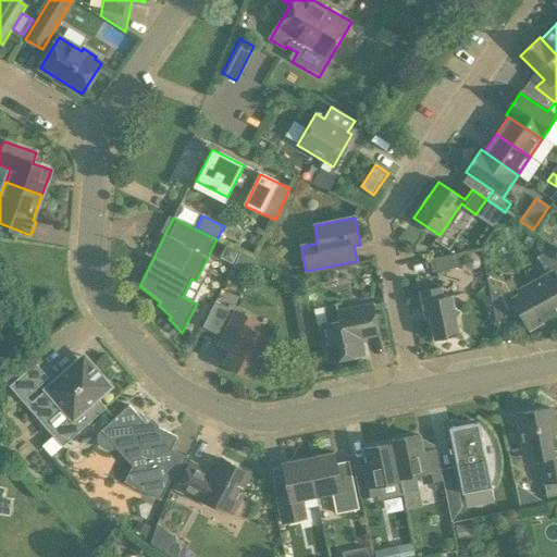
[(236,251),(226,247),(223,255),(223,258),(232,261),(236,251)]
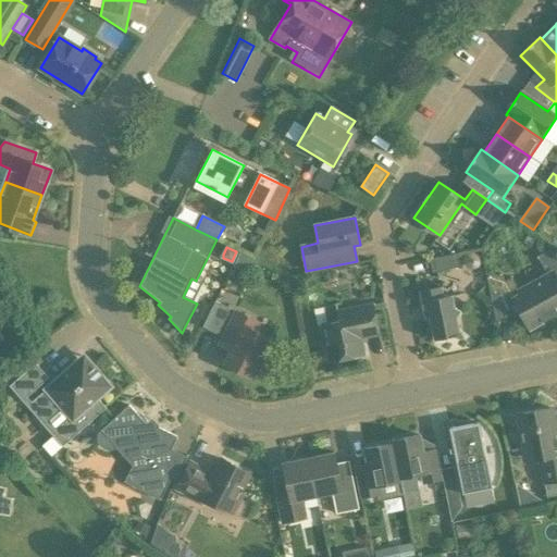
[(472,269),(478,267),(481,261),(480,256),(473,251),(467,254),(465,259),(466,264),(472,269)]
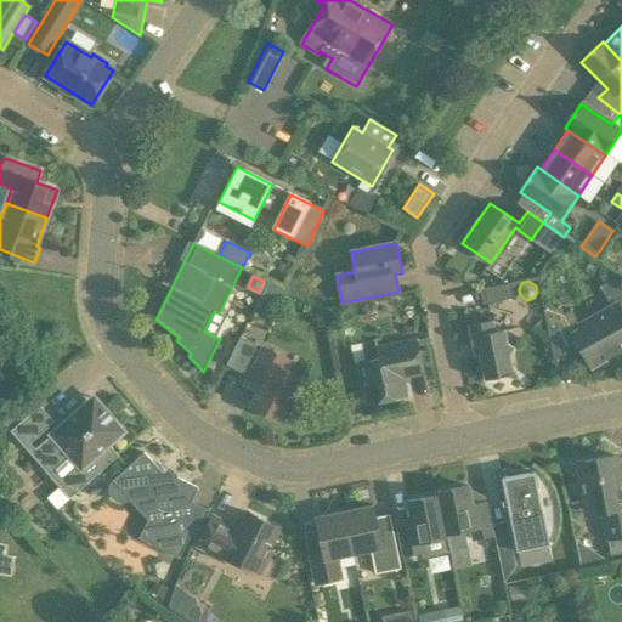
[(611,307),(594,317),(615,356),(621,351),(621,287),(612,281),(600,288),(611,307)]
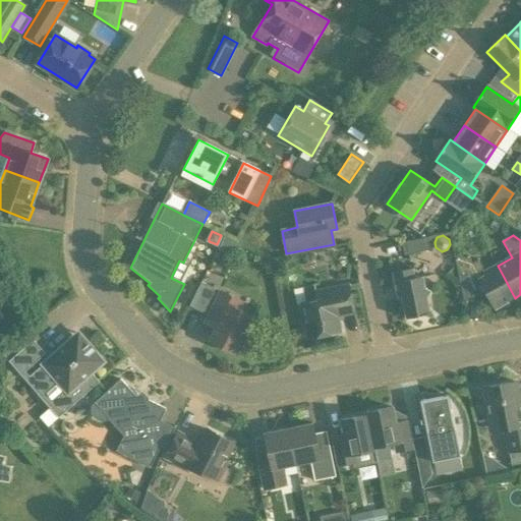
[(402,243),(405,255),(429,250),(426,238),(402,243)]
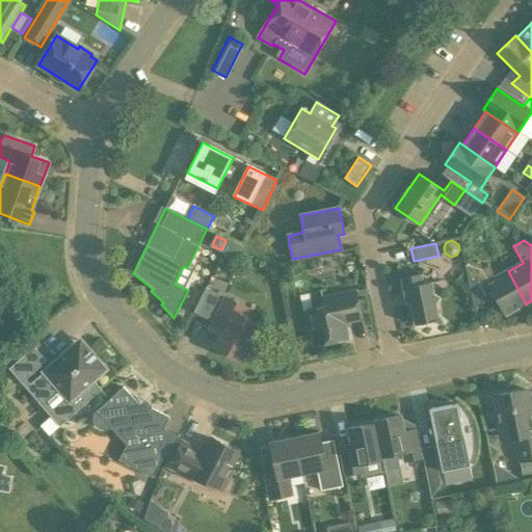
[(506,315),(526,304),(508,271),(496,278),(488,266),(482,269),(478,262),(464,265),(474,306),(498,300),(506,315)]
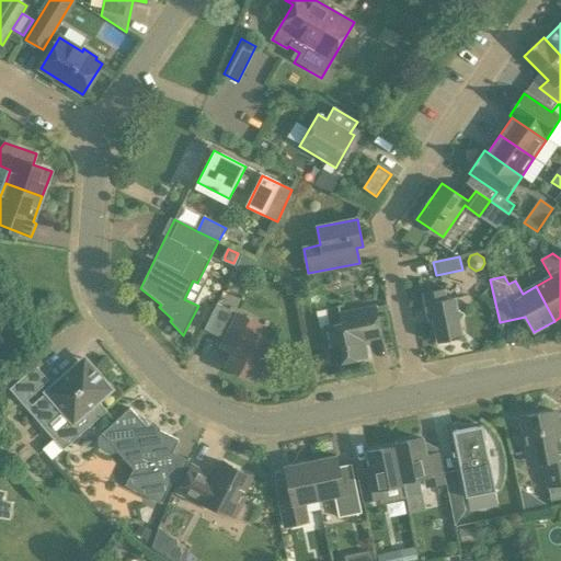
[(458,341),(460,338),(459,334),(462,333),(459,318),(460,318),(462,315),(462,312),(457,310),(455,298),(446,299),(444,290),(422,295),(427,321),(432,320),(436,342),(448,340),(449,342),(458,341)]
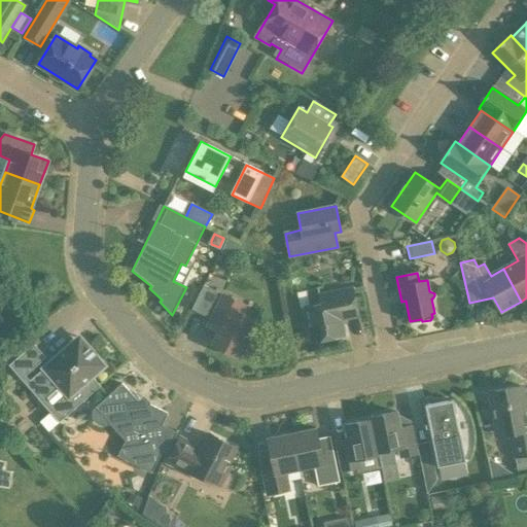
[(192,310),(206,317),(218,292),(205,286),(192,310)]
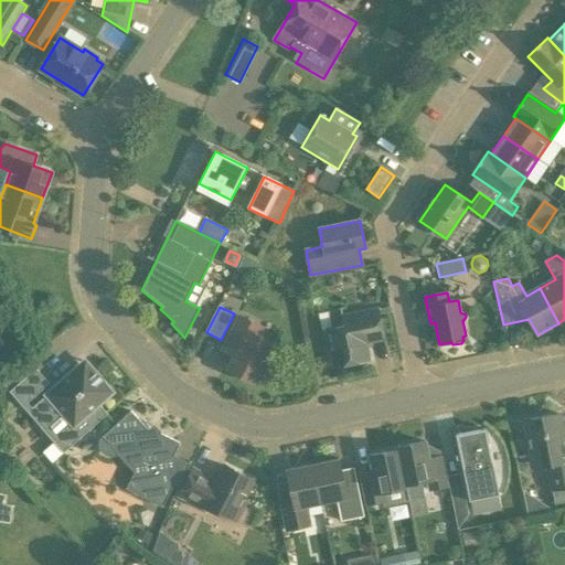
[(368,361),(363,336),(383,331),(377,310),(342,317),(344,326),(327,330),(336,368),(368,361)]
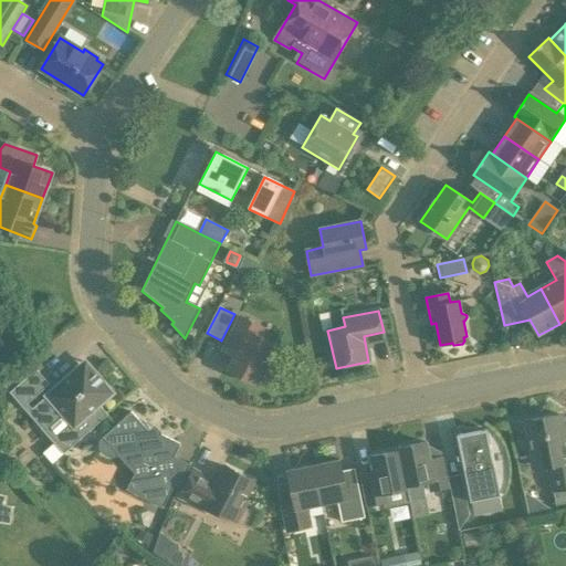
[(245,335),(228,371),(255,385),(260,375),(272,381),(282,360),(270,355),(275,345),(259,337),(263,328),(239,317),(233,328),(245,335)]
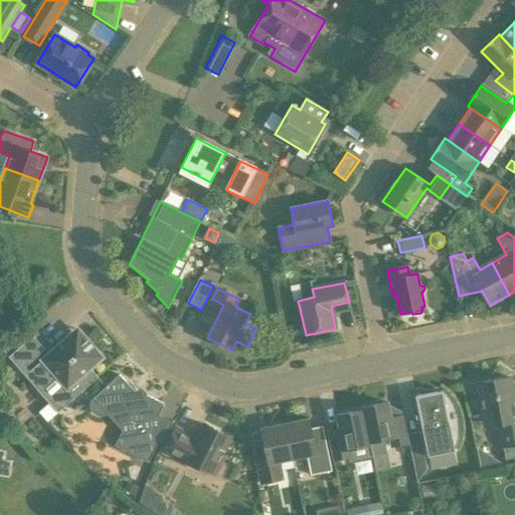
[(103,357),(77,330),(29,372),(61,408),(57,412),(57,413),(99,377),(91,368),(103,357)]
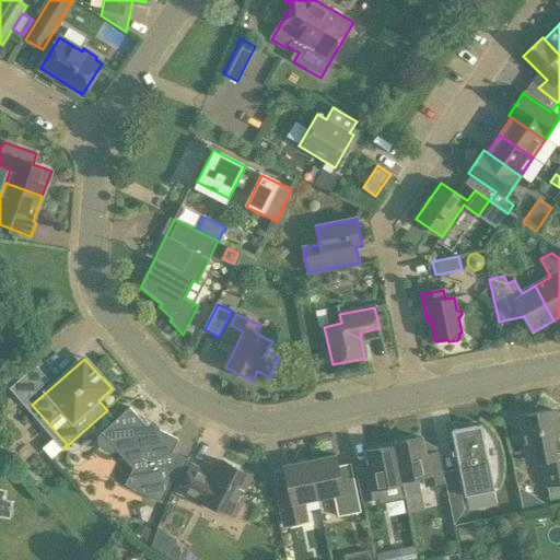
[(15,370),(2,381),(22,404),(48,381),(35,365),(22,376),(15,370)]
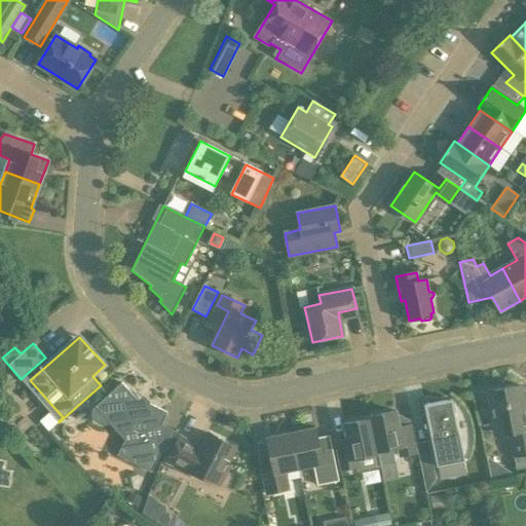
[(104,424),(105,424),(106,424),(108,422),(109,423),(113,420),(130,440),(132,440),(122,458),(151,473),(161,452),(166,454),(177,433),(161,424),(166,413),(148,404),(144,413),(136,404),(139,402),(121,383),(95,408),(96,409),(94,411),(94,412),(94,414),(94,415),(95,416),(95,418),(96,419),(97,421),(99,422),(100,422),(101,423),(102,424),(104,424)]
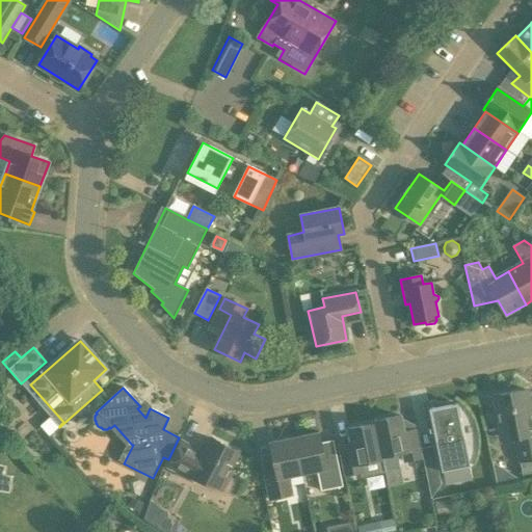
[(505,435),(511,440),(517,439),(525,475),(531,473),(531,422),(529,421),(524,392),(497,397),(505,435)]
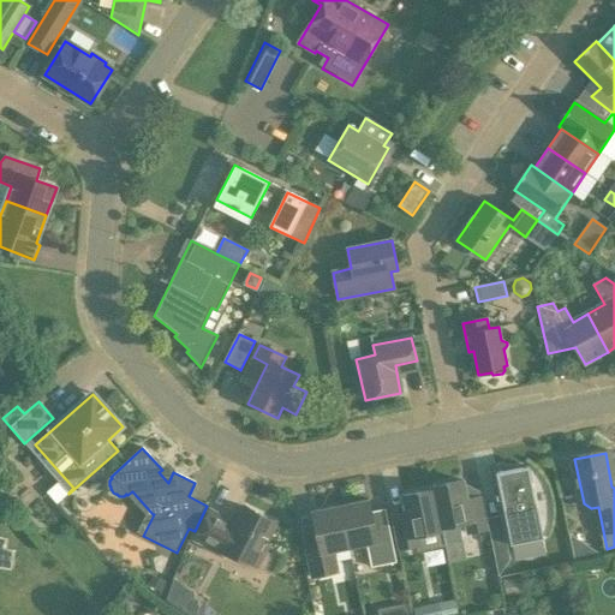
[(543,539),(529,469),(497,475),(512,545),(543,539)]
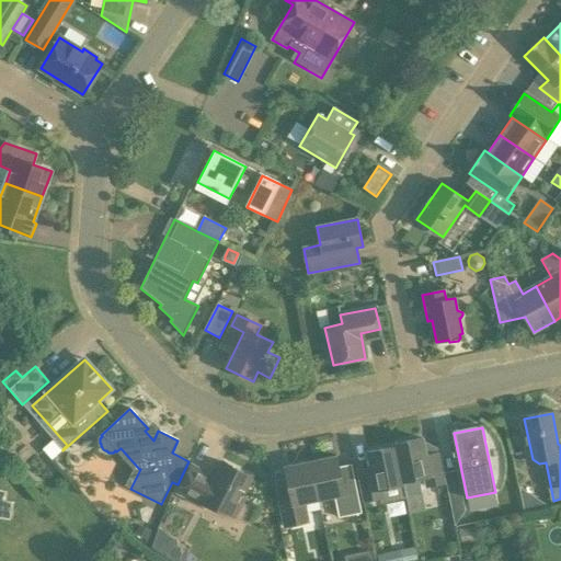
[(420,442),(397,446),(403,480),(402,480),(404,493),(420,490),(418,477),(423,476),(425,489),(446,484),(439,454),(423,456),(420,442)]
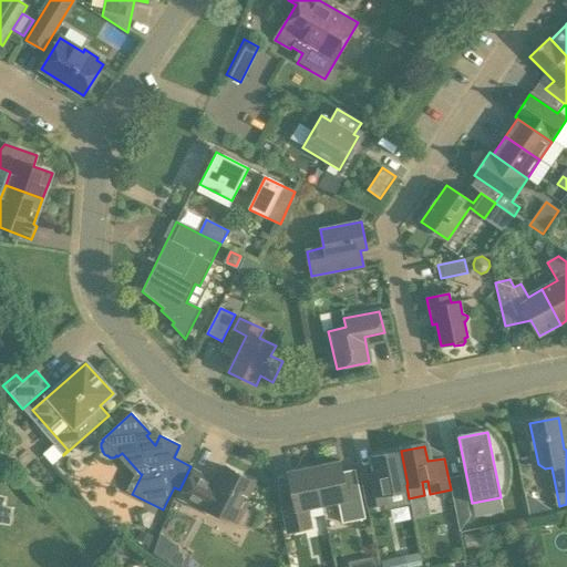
[(403,485),(406,485),(408,485),(401,451),(401,453),(374,459),(377,471),(360,475),(367,509),(406,501),(403,485)]
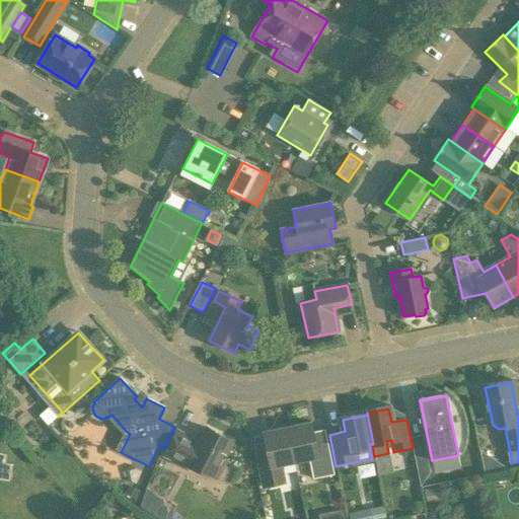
[(288,428),(295,462),(309,459),(313,479),(335,475),(328,446),(317,448),(311,423),(288,428)]
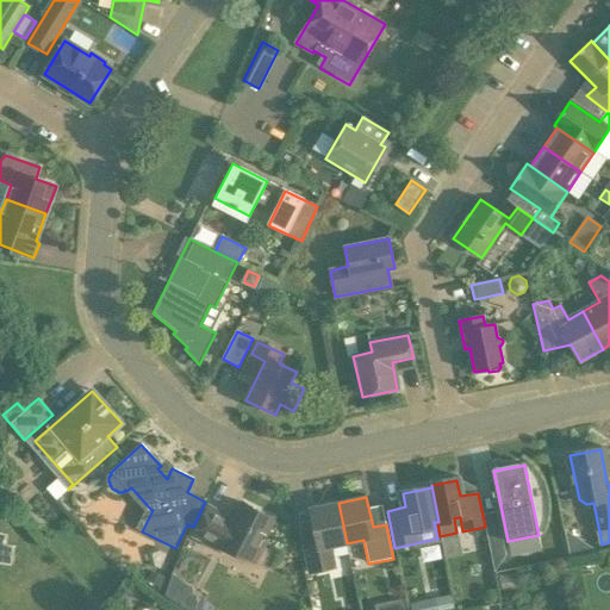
[(337,570),(332,546),(347,543),(338,503),(311,509),(317,537),(300,540),(309,576),(337,570)]
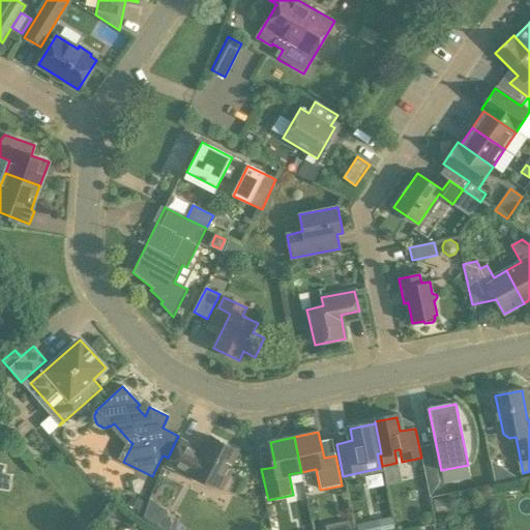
[(210,438),(203,452),(180,441),(168,466),(204,484),(205,481),(221,490),(230,472),(227,470),(236,450),(210,438)]
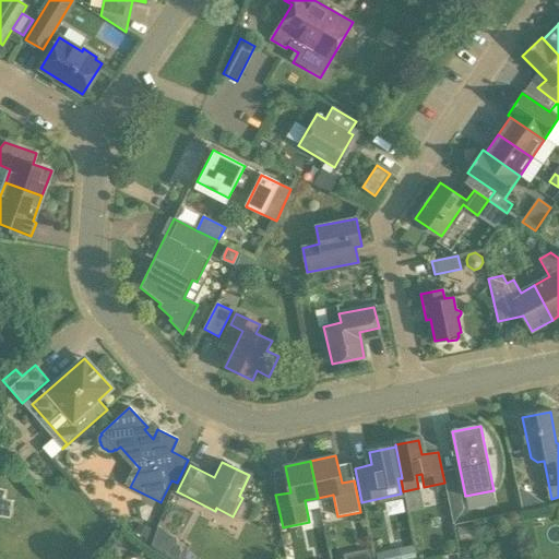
[(463,510),(461,495),(448,497),(453,524),(463,510)]
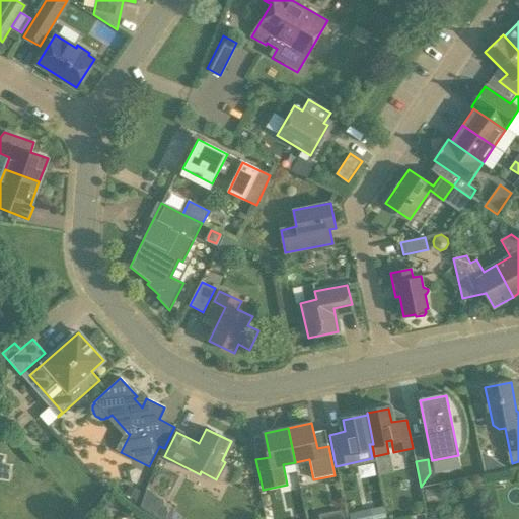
[(141,493),(129,487),(125,494),(138,501),(141,493)]
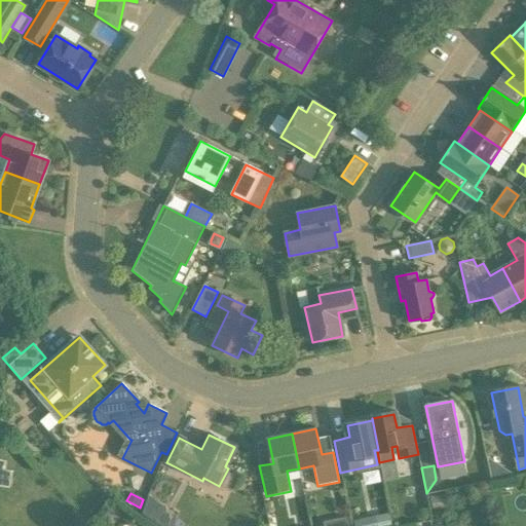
[(446,495),(430,497),(433,511),(448,509),(446,495)]
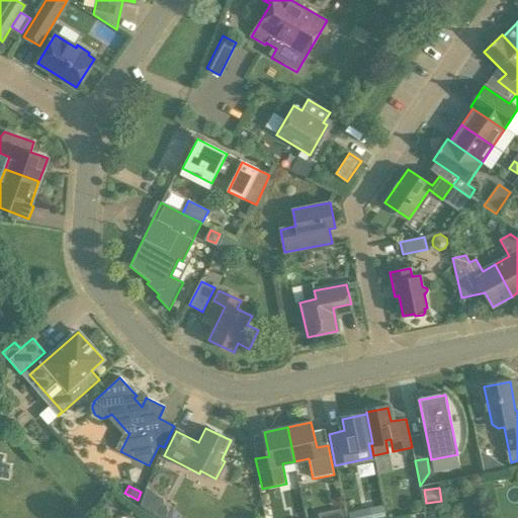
[(150,505),(152,501),(144,495),(140,507),(151,516),(154,508),(150,505)]
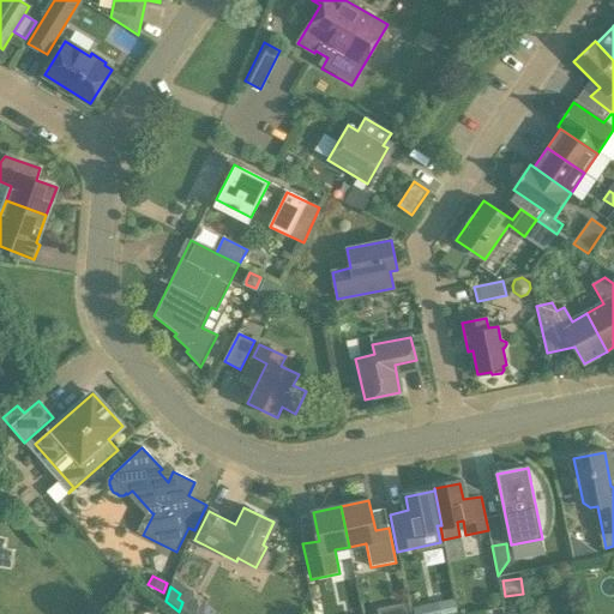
[(413,613),(457,613),(453,599),(411,608),(413,613)]
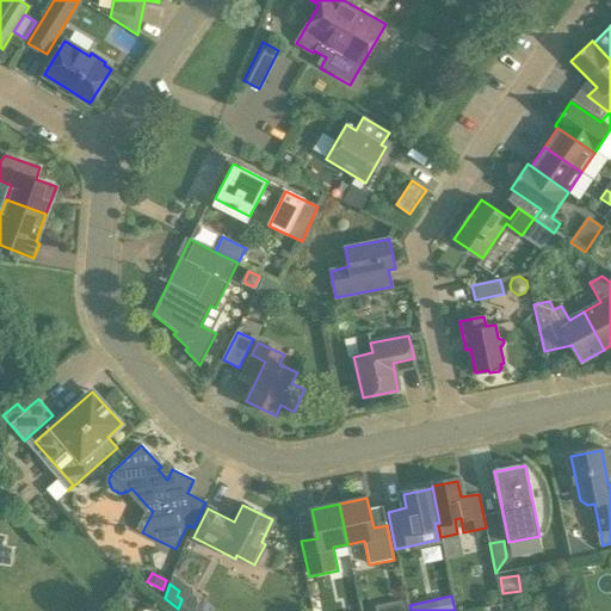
[(376,603),(376,610),(402,610),(402,599),(376,603)]
